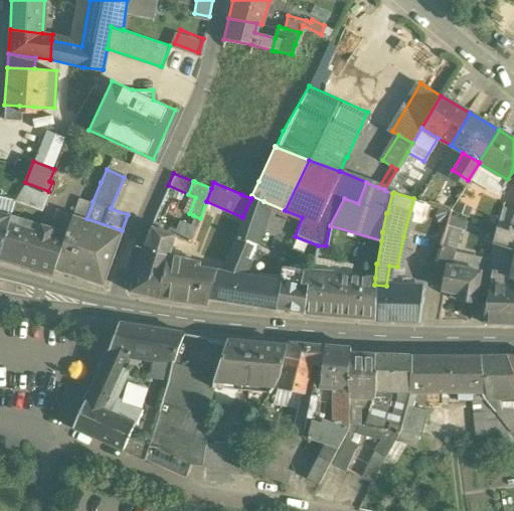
[(93,201),(78,196),(72,214),(87,219),(87,218),(93,201)]
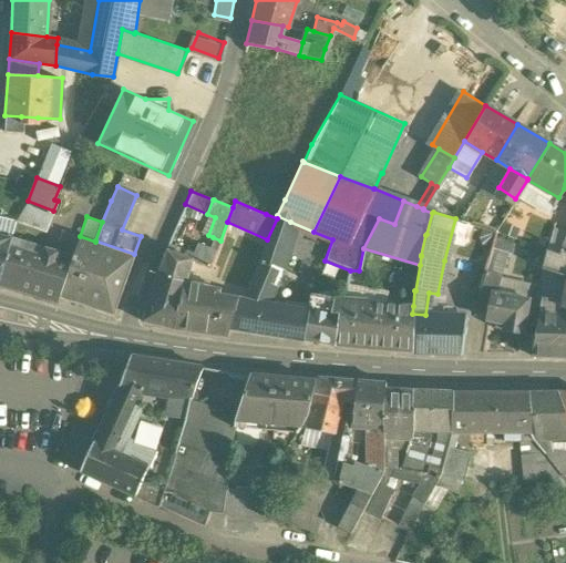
[(267,239),(260,255),(263,256),(251,282),(271,288),(281,257),(286,234),(290,222),(278,216),(277,218),(267,239)]
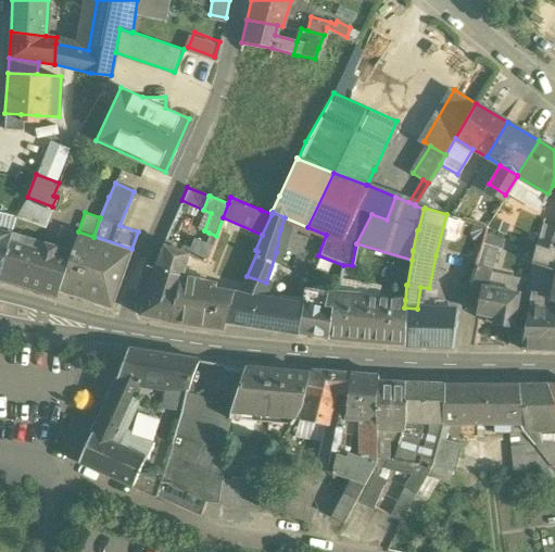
[(554,225),(554,227),(547,249),(534,245),(530,263),(549,268),(550,268),(554,270),(554,225)]
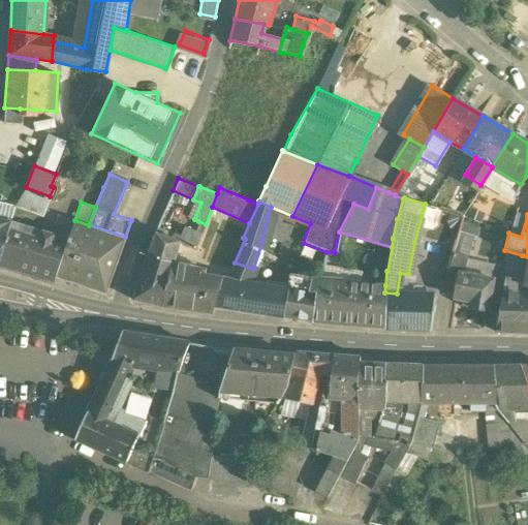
[(0,257),(10,221),(0,218),(0,257)]
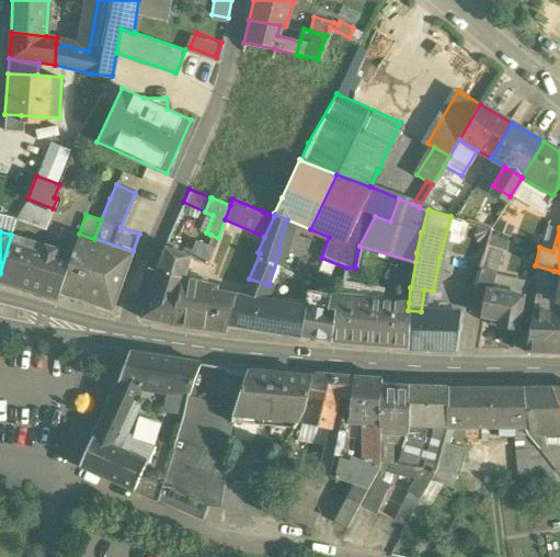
[(68,262),(59,288),(113,308),(133,252),(133,251),(94,238),(94,239),(79,234),(71,252),(68,262)]
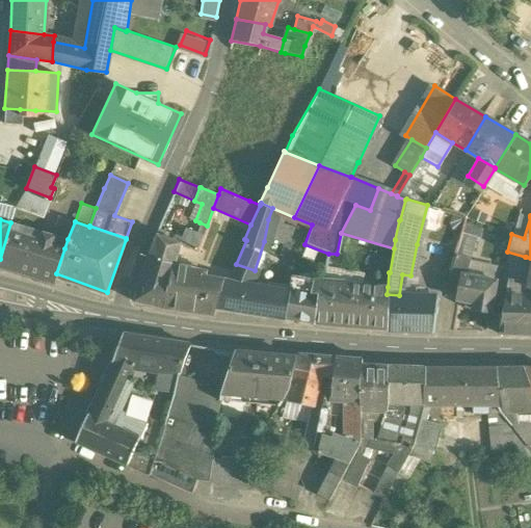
[(10,222),(0,259),(0,265),(53,282),(56,273),(64,248),(68,239),(10,222)]
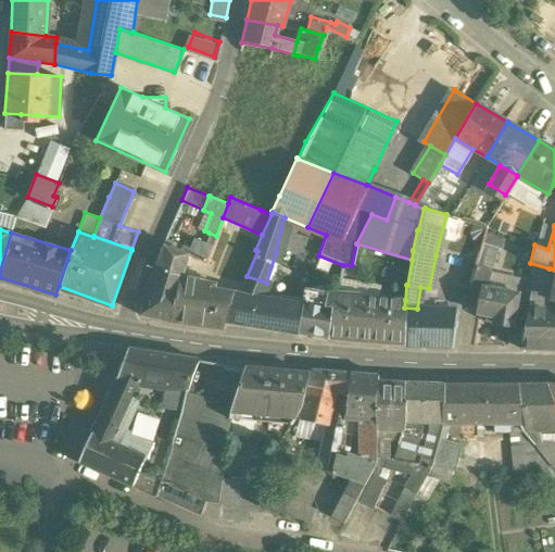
[(196,239),(193,238),(189,247),(181,245),(179,250),(188,253),(187,255),(206,262),(216,236),(209,233),(206,238),(198,235),(196,239)]
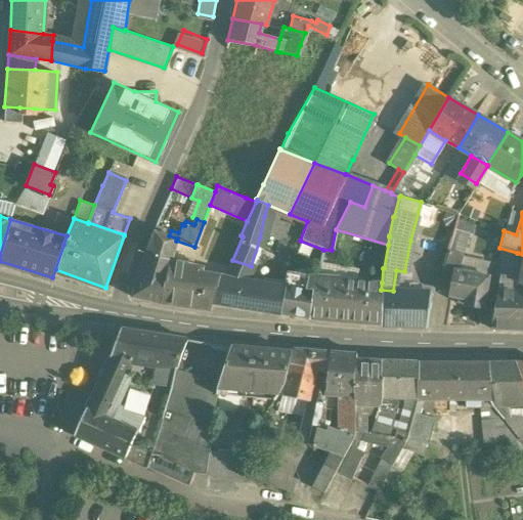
[(471,246),(473,230),(461,229),(459,244),(471,246)]
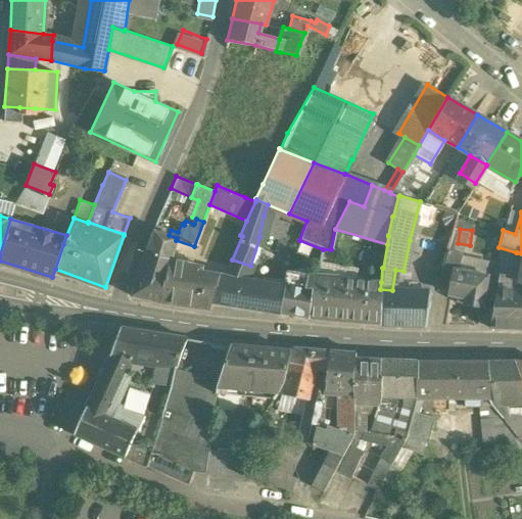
[(169,235),(152,230),(144,252),(169,258),(172,258),(176,240),(177,238),(169,235)]
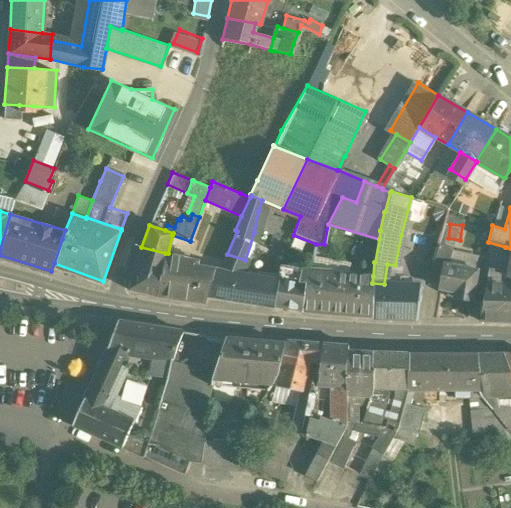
[(451,242),(439,238),(437,243),(449,248),(451,242)]
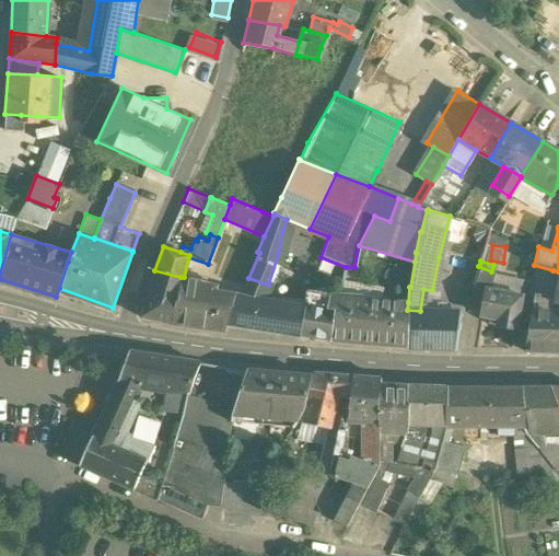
[(552,270),(534,265),(531,281),(530,294),(534,294),(548,296),(554,270),(552,270)]
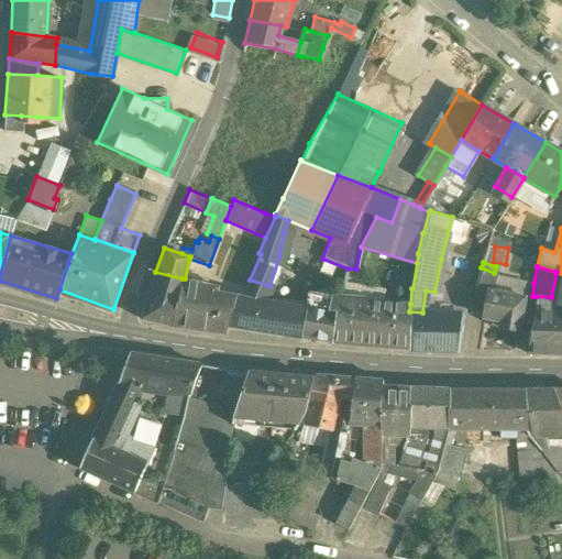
[(481,267),(471,299),(486,304),(488,291),(491,291),(495,273),(494,273),(481,267)]
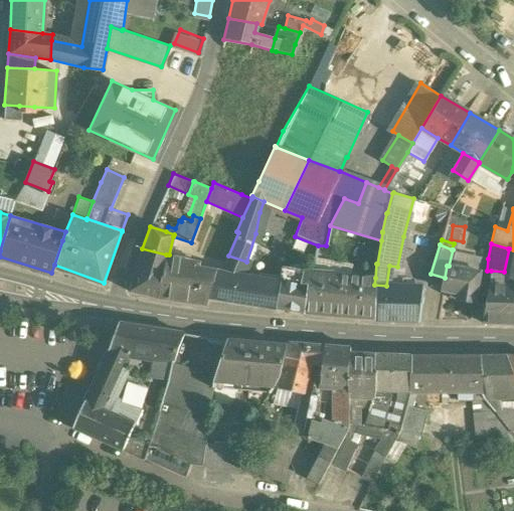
[(166,254),(142,248),(129,291),(157,297),(166,254)]
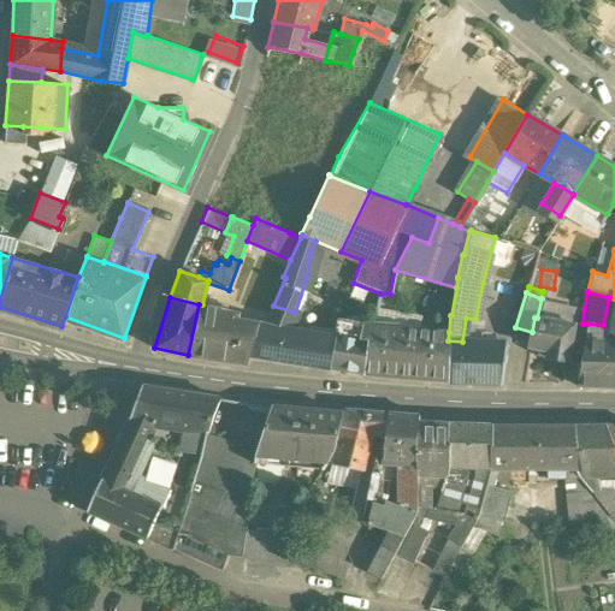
[(614,298),(609,297),(603,325),(587,324),(575,384),(614,385),(614,298)]
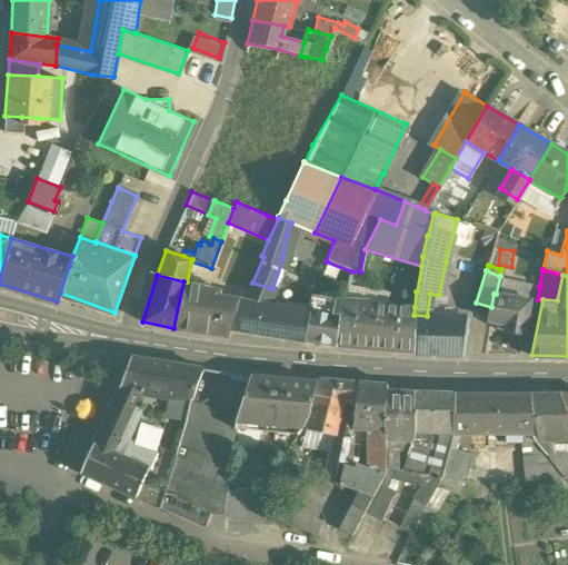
[(187,281),(183,281),(173,328),(217,335),(219,295),(220,289),(187,281)]
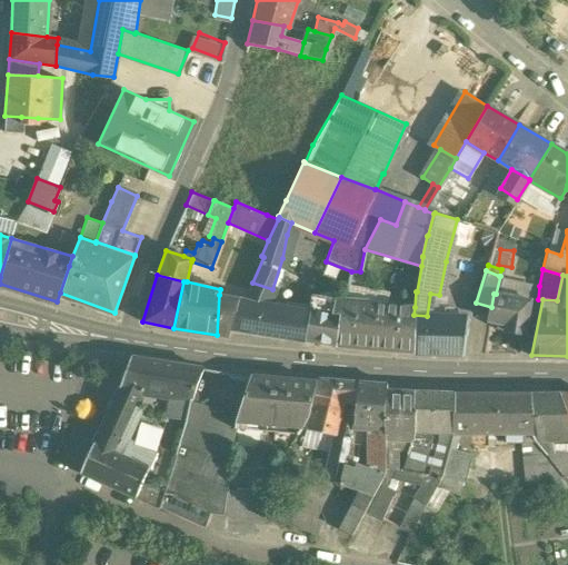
[(246,299),(238,297),(229,330),(281,338),(287,308),(268,305),(272,289),(252,283),(249,291),(246,299)]
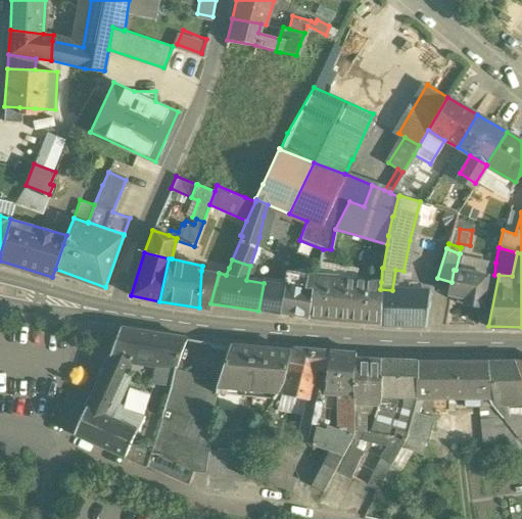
[(306,275),(288,269),(282,286),(303,289),(306,275)]
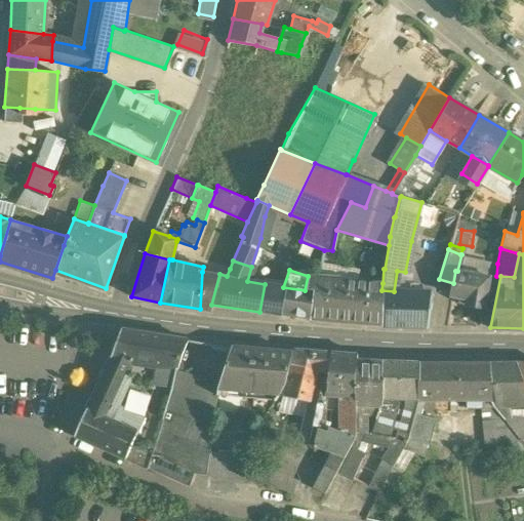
[(457,271),(455,271),(453,283),(450,295),(456,296),(455,303),(482,307),(487,277),(457,271)]
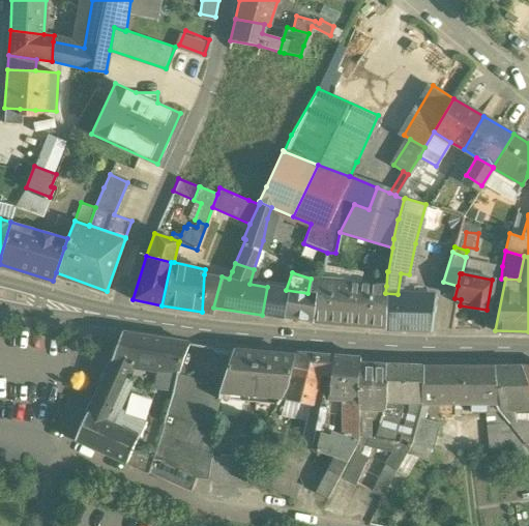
[(222,276),(204,274),(202,312),(212,314),(213,308),(222,276)]
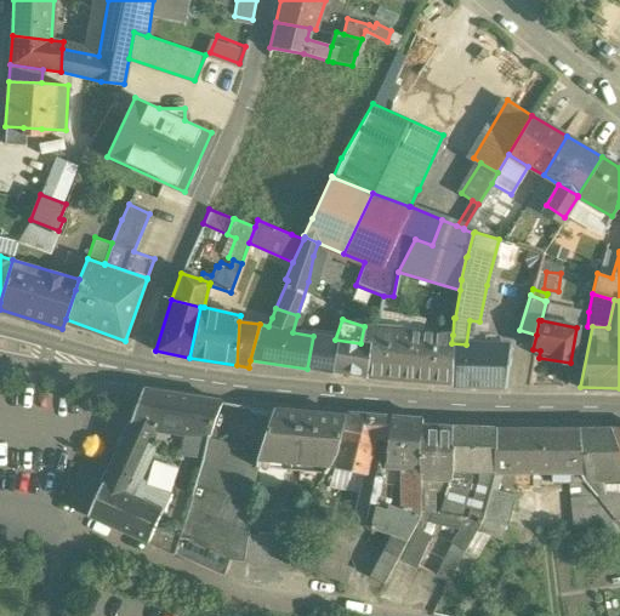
[(453,335),(364,326),(360,343),(370,343),(365,376),(449,382),(451,343),(453,335)]
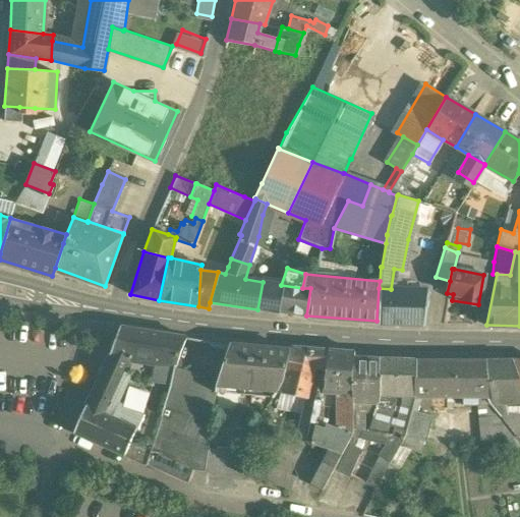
[(281,285),(263,282),(257,309),(276,312),(281,285)]
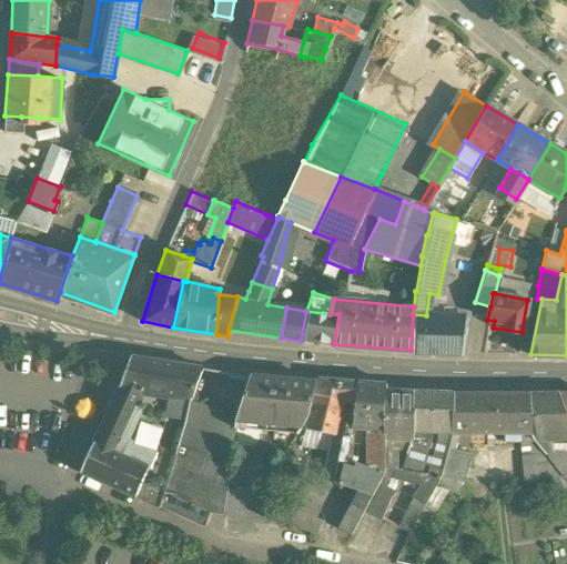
[(330,314),(306,311),(301,341),(300,344),(334,348),(334,344),(338,314),(330,314)]
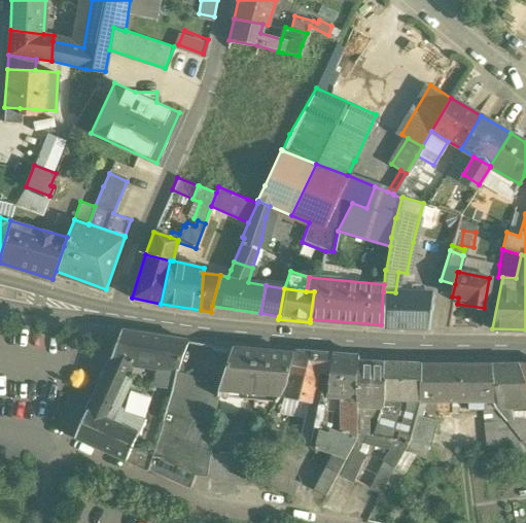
[(395,292),(383,291),(381,324),(428,326),(431,294),(395,292)]
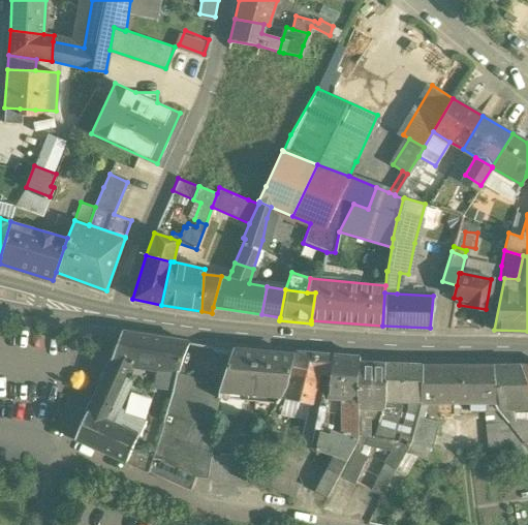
[(187,341),(121,331),(115,346),(105,367),(127,376),(133,364),(177,371),(187,341)]
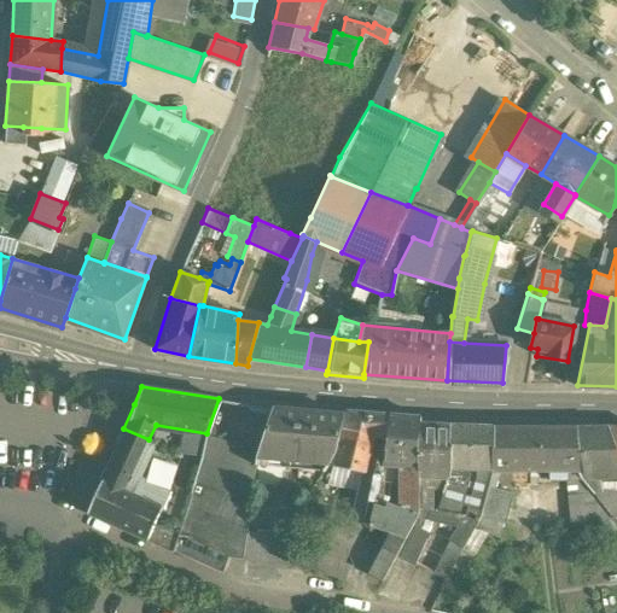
[(272,403),(219,398),(207,433),(215,436),(258,443),(271,408),(272,403)]
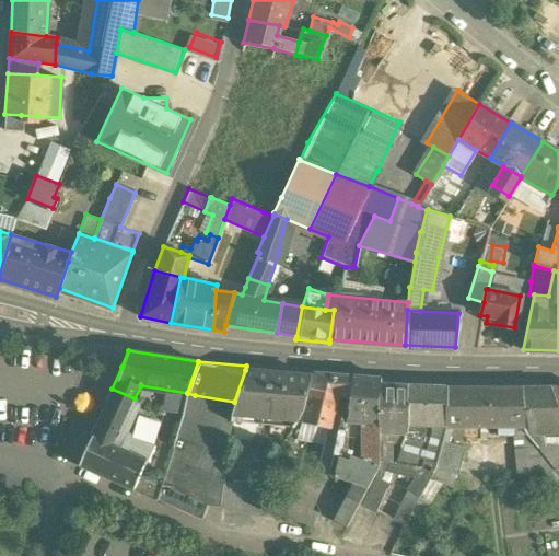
[(271,372),(245,370),(234,402),(231,410),(231,413),(298,419),(304,405),(310,375),(283,373),(283,372),(271,371),(271,372)]
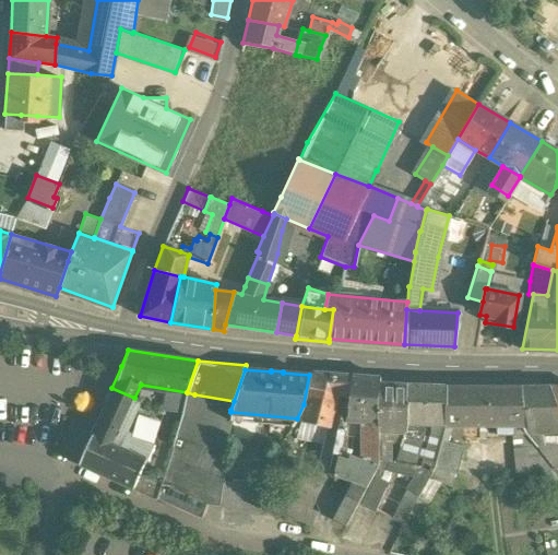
[(353,374),(313,370),(306,404),(299,421),(328,426),(330,426),(332,412),(336,392),(349,393),(353,374)]
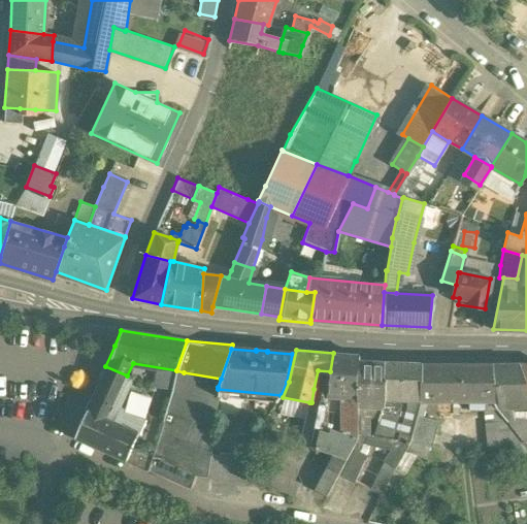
[(356,355),(333,353),(330,371),(327,393),(328,393),(327,395),(349,397),(356,397),(356,389),(355,388),(356,361),(356,355)]
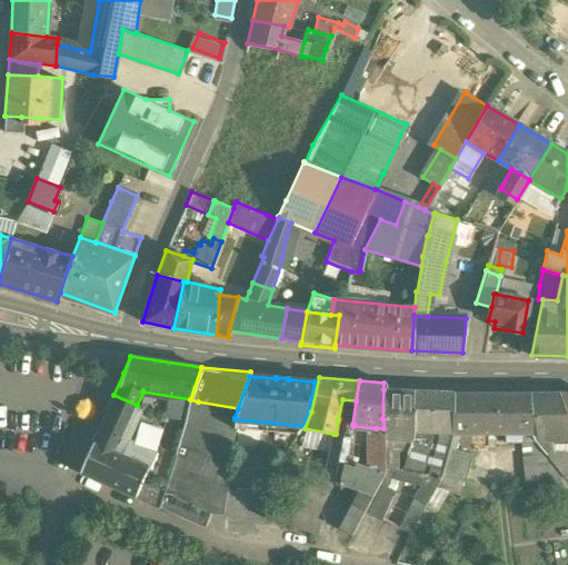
[(412,390),(384,389),(382,418),(384,419),(384,428),(384,438),(390,438),(410,439),(414,430),(412,390)]
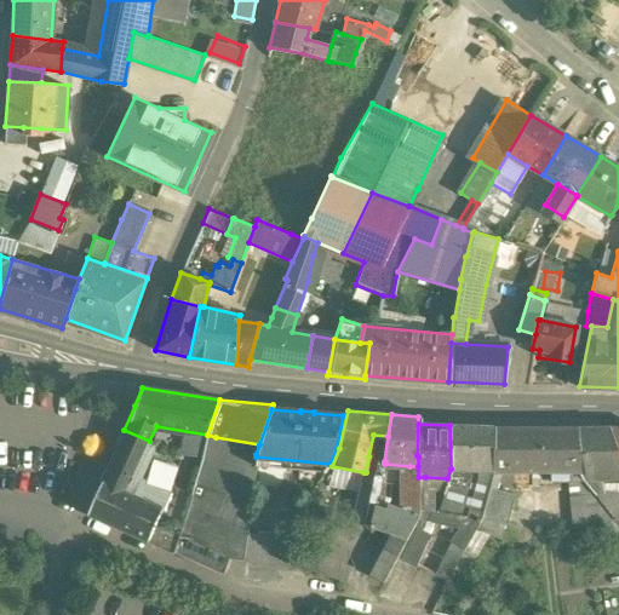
[(494,427),(450,425),(451,469),(476,470),(476,480),(489,481),(492,471),(494,427)]
